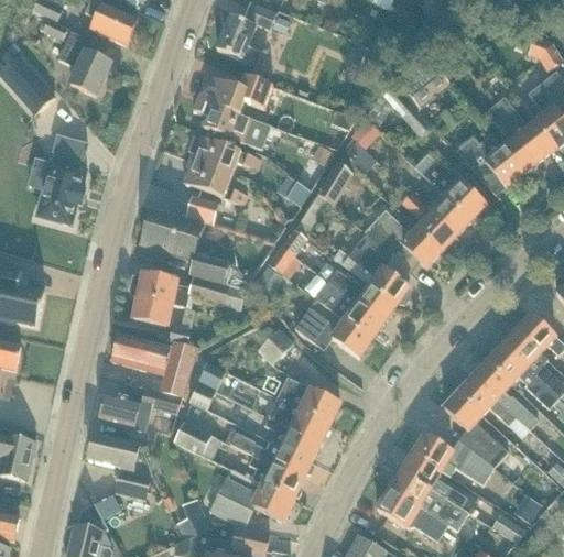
[(39,0),(34,10),(58,21),(64,9),(61,8),(64,0),(39,0)]
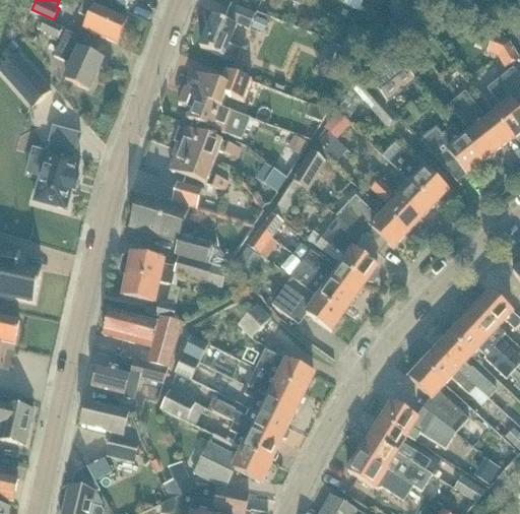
[(117,41),(126,18),(94,4),(91,3),(84,0),(83,0),(78,11),(89,16),(84,26),(117,41)]
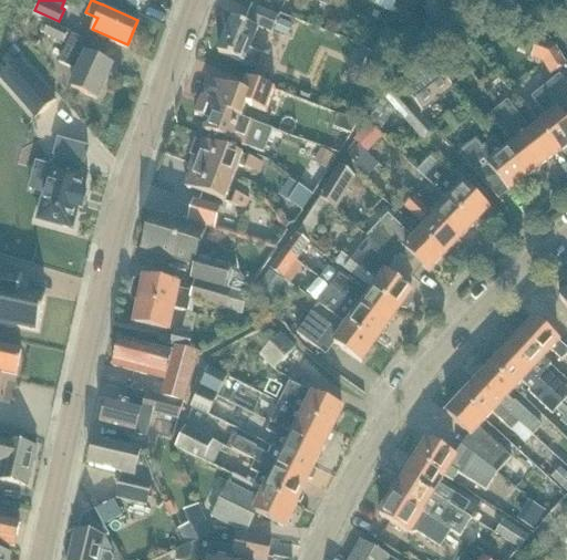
[(412,14),(419,0),(399,0),(397,7),(412,14)]
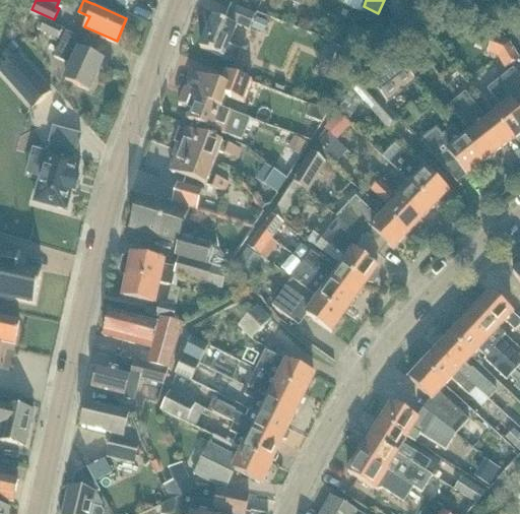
[(389,6),(410,36),(415,31),(417,36),(429,28),(408,0),(397,0),(389,6)]
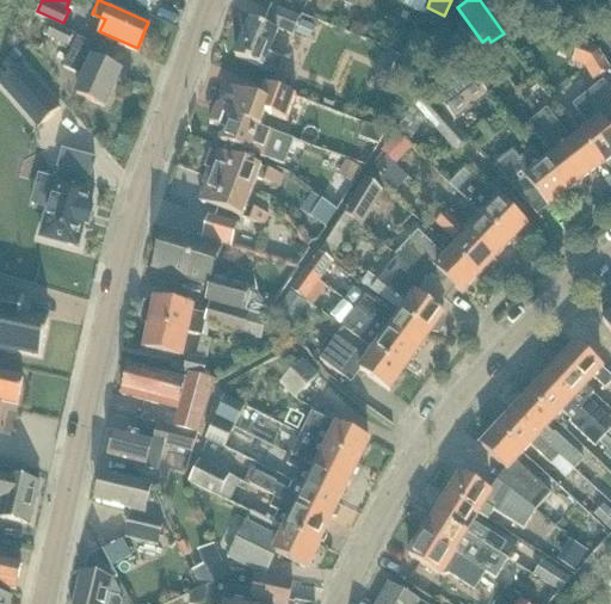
[(271,2),(264,20),(294,32),(295,30),(296,26),(301,16),(301,14),(271,2)]
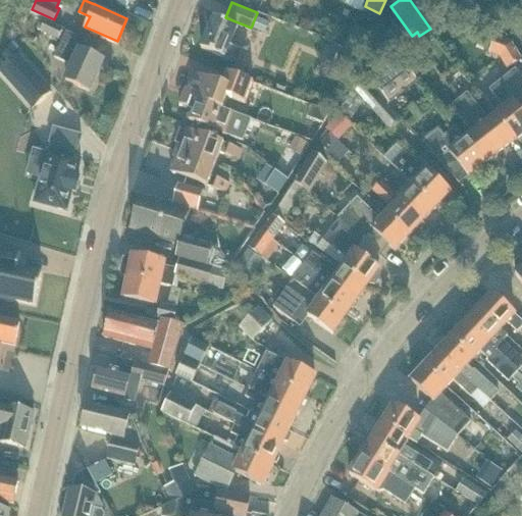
[(266,17),(257,13),(253,22),(252,26),(262,29),(266,17)]
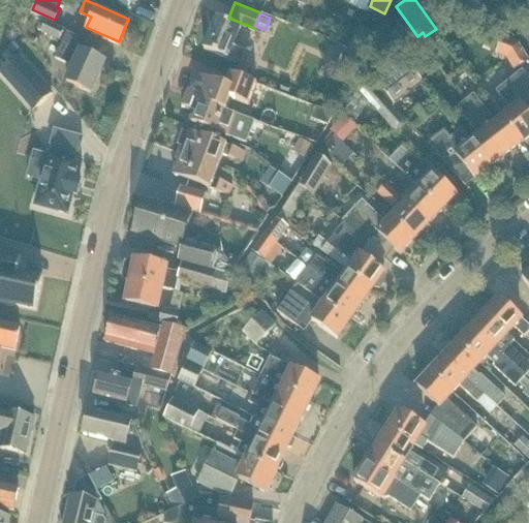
[(236,39),(241,28),(217,18),(204,49),(227,59),(228,57),(244,64),(252,45),(236,39)]
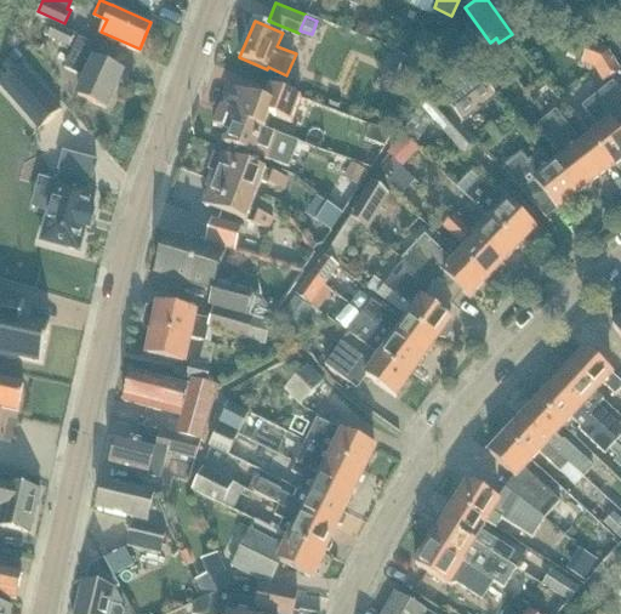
[(69,44),(74,32),(53,22),(47,34),(69,44)]
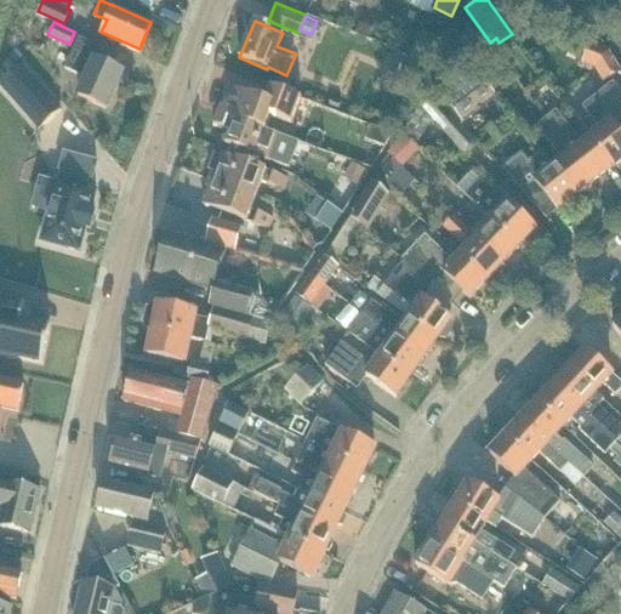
[(106,104),(121,69),(97,58),(103,45),(79,33),(64,64),(86,74),(78,92),(106,104)]
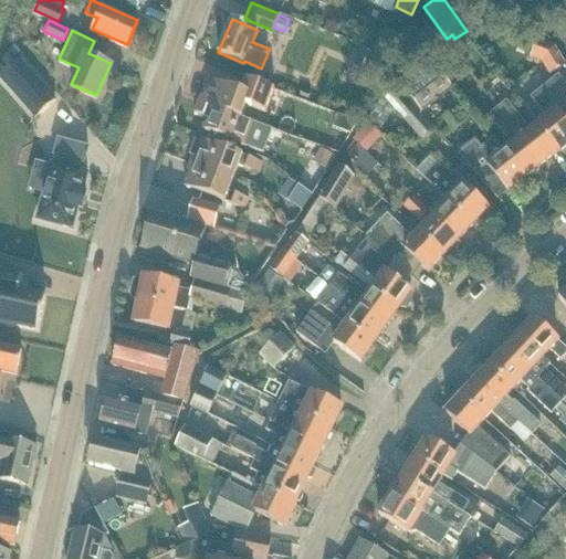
[(531,53),(542,59),(551,72),(565,61),(565,60),(555,41),(538,34),(531,53)]
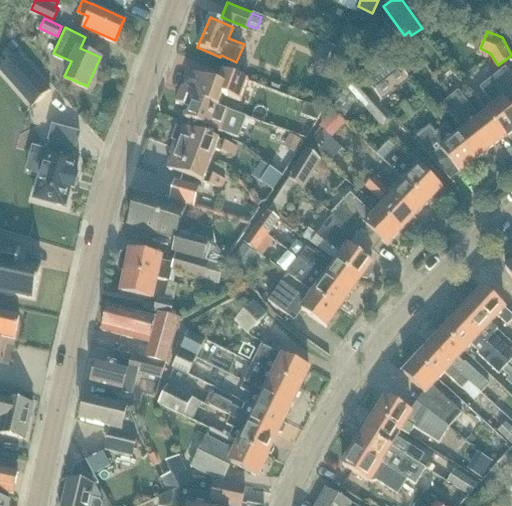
[(325,54),(340,60),(344,51),(329,45),(325,54)]
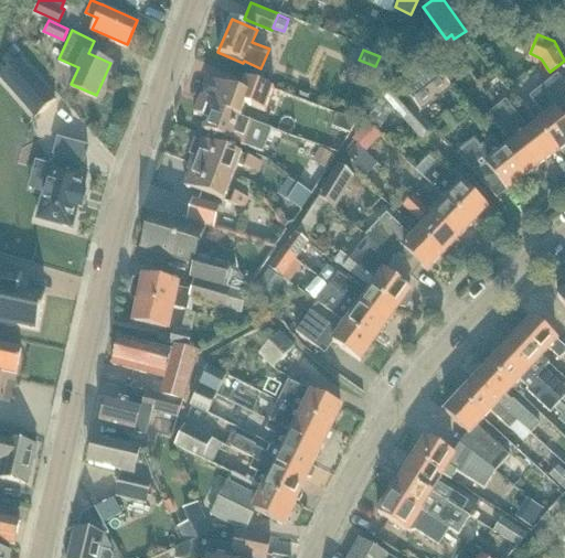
[(419,110),(452,85),(428,53),(395,79),(419,110)]
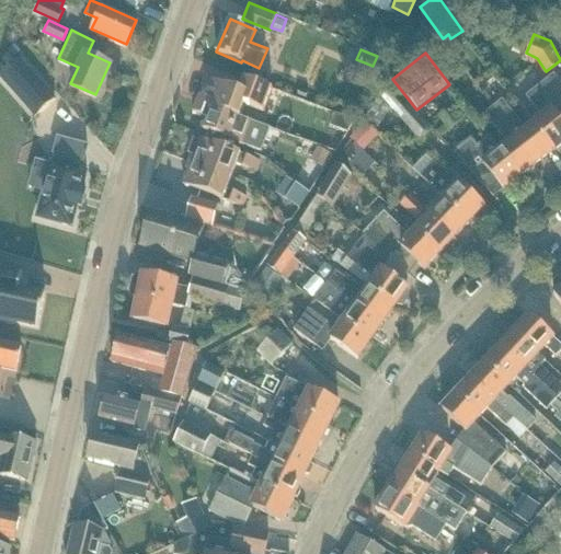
[(16,54),(0,69),(0,76),(34,113),(54,94),(16,54)]
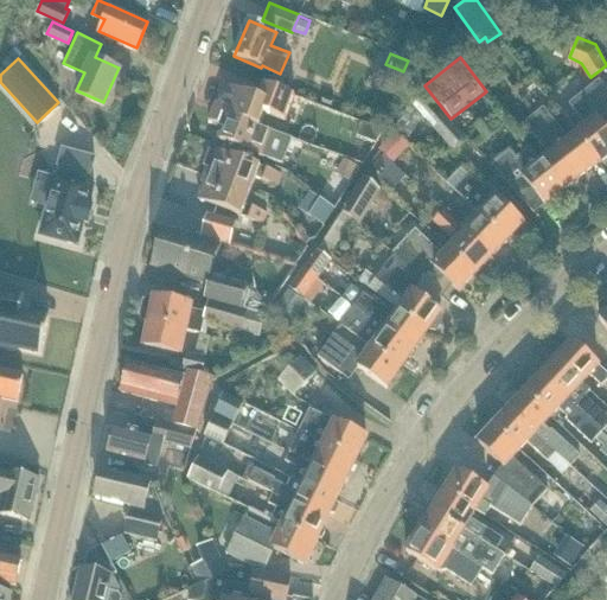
[(421,71),(413,65),(406,77),(413,83),(421,71)]
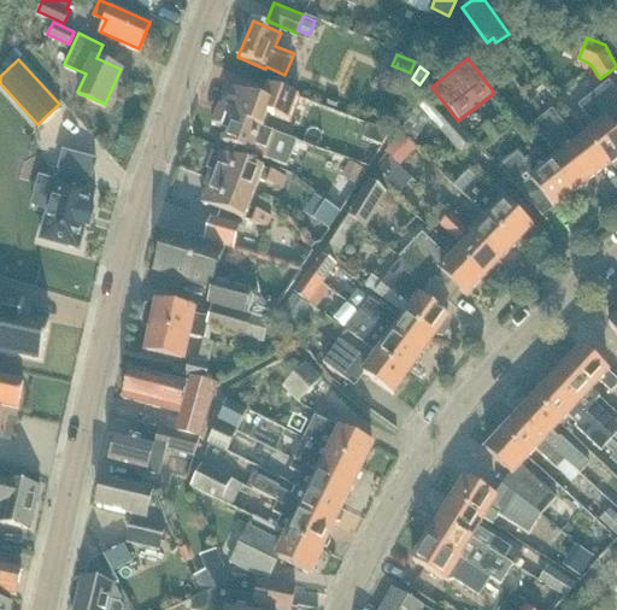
[(616,158),(616,133),(611,125),(616,121),(616,88),(609,78),(579,103),(597,125),(586,134),(587,135),(607,163),(609,165),(616,158)]
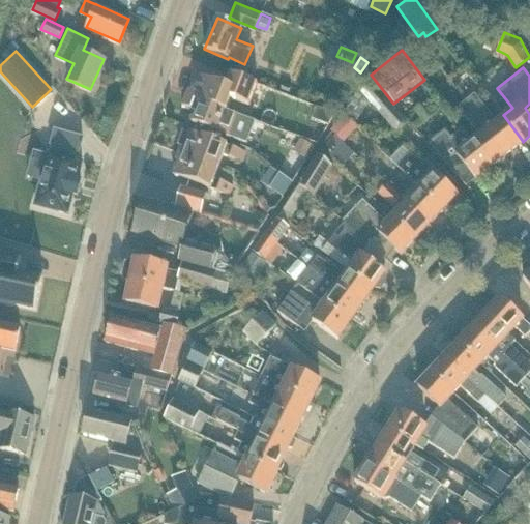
[(249,104),(257,84),(229,74),(225,84),(196,74),(190,88),(187,87),(185,93),(225,109),(229,96),(249,104)]
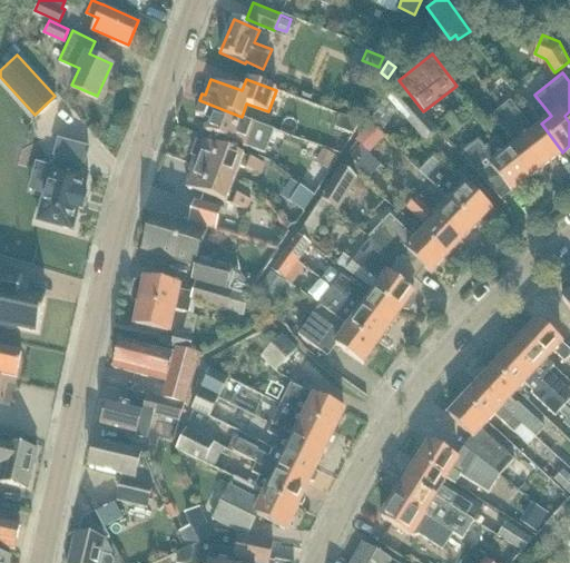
[(367,119),(374,125),(385,108),(393,114),(397,106),(426,137),(436,128),(404,91),(395,84),(384,95),(367,119)]
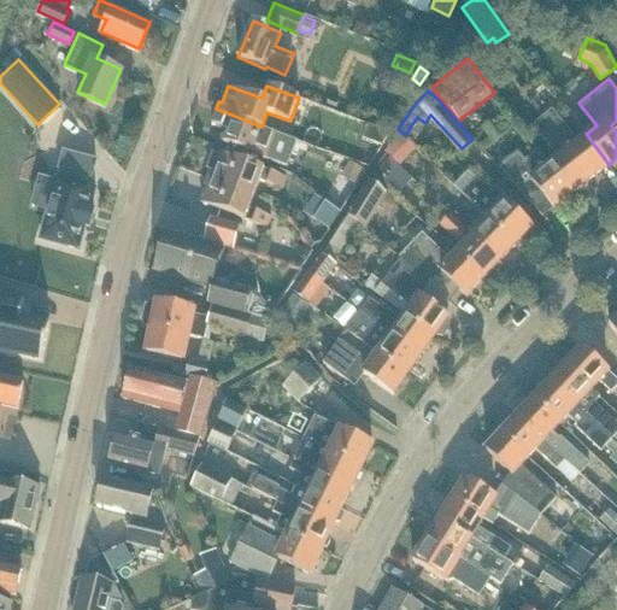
[(587,135),(580,142),(552,106),(541,115),(569,150),(589,177),(607,163),(587,135)]
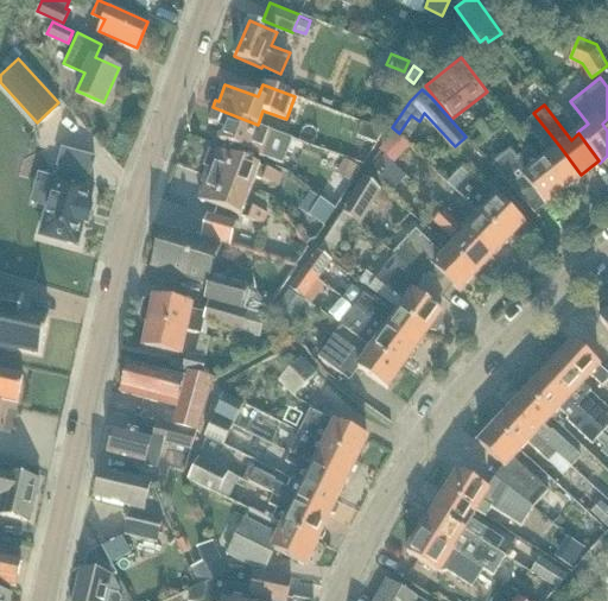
[(280,162),(290,137),(258,125),(213,107),(208,119),(225,125),(220,139),(280,162)]
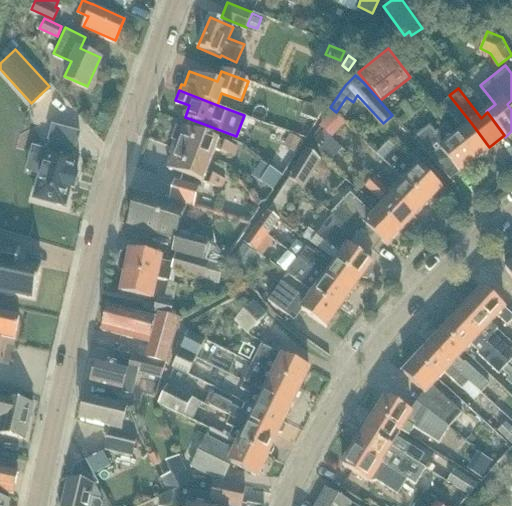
[(489,147),(472,124),(449,95),(442,101),(465,130),(457,136),(474,159),(489,147)]
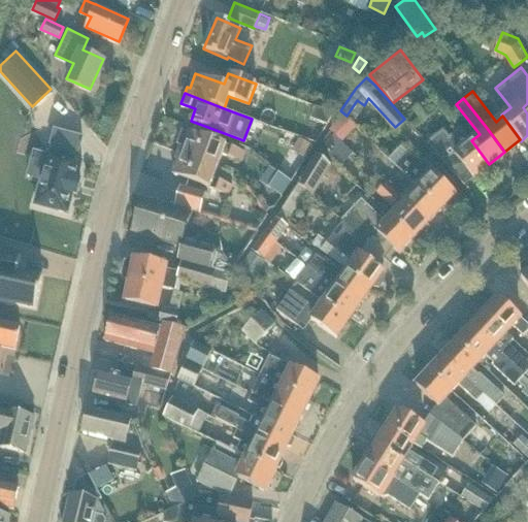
[(311,118),(326,123),(330,110),(316,105),(311,118)]
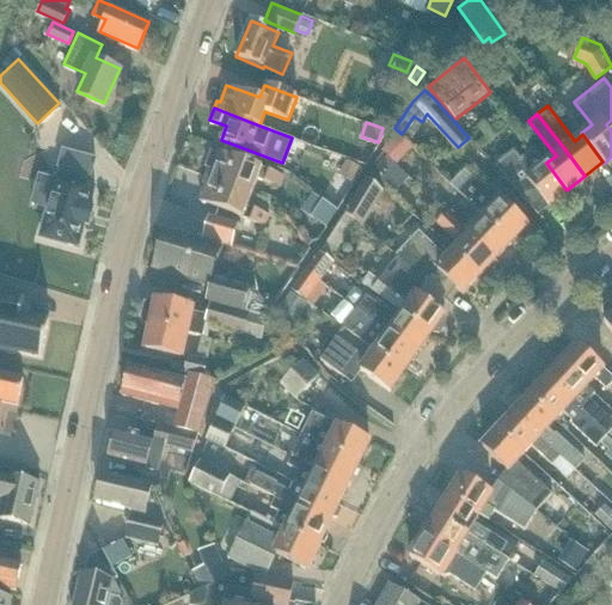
[(412,142),(402,134),(395,128),(383,148),(387,153),(395,159),(396,160),(412,142)]
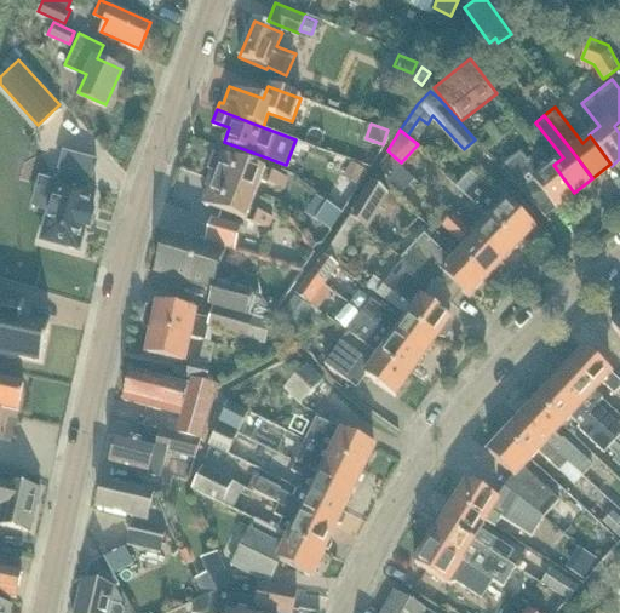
[(520,152),(503,166),(540,207),(547,201),(554,208),(574,193),(554,165),(541,148),(527,160),(520,152)]
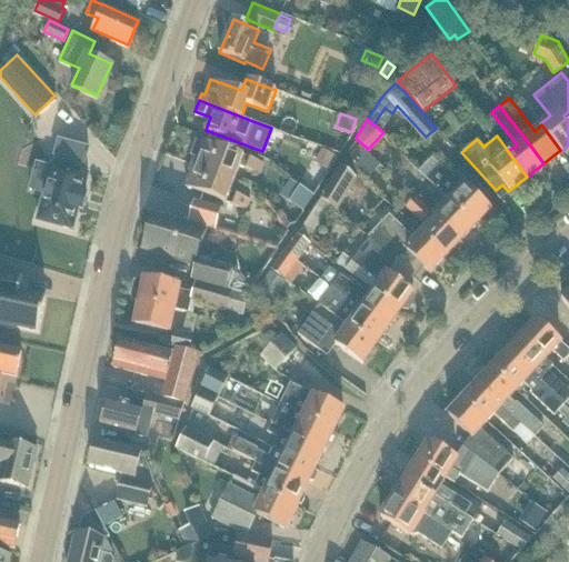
[(81,207),(83,207),(83,204),(86,194),(87,194),(87,192),(85,192),(82,191),(87,172),(88,173),(88,170),(86,170),(80,169),(82,160),(85,160),(89,144),(59,137),(55,152),(57,153),(55,161),(52,161),(38,217),(70,226),(70,227),(72,227),(73,224),(78,206),(81,207)]
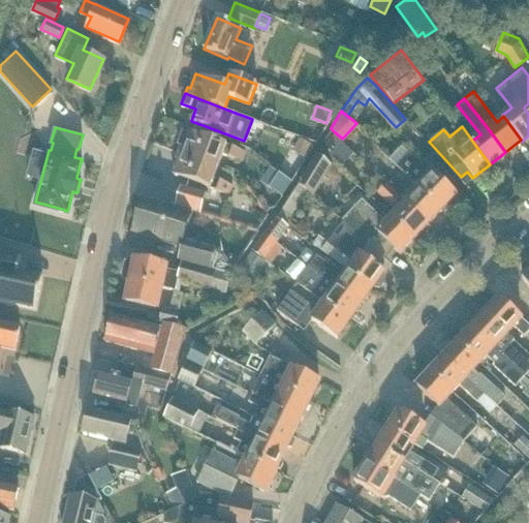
[(186,131),(181,129),(176,143),(179,144),(177,150),(216,164),(221,152),(240,159),(244,150),(187,129),(186,131)]
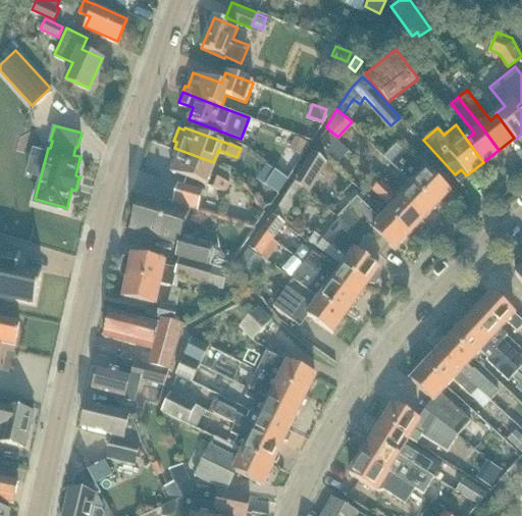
[(330,131),(313,148),(323,157),(341,140),(337,137),(336,136),(330,131)]
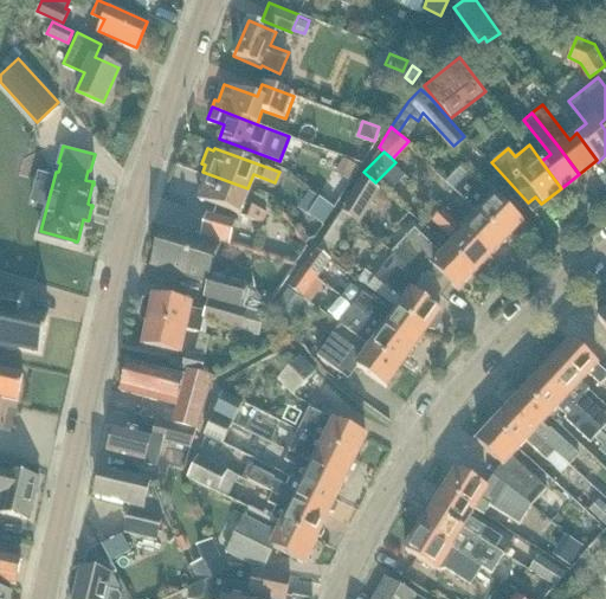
[(349,175),(355,163),(343,156),(336,168),(349,175)]
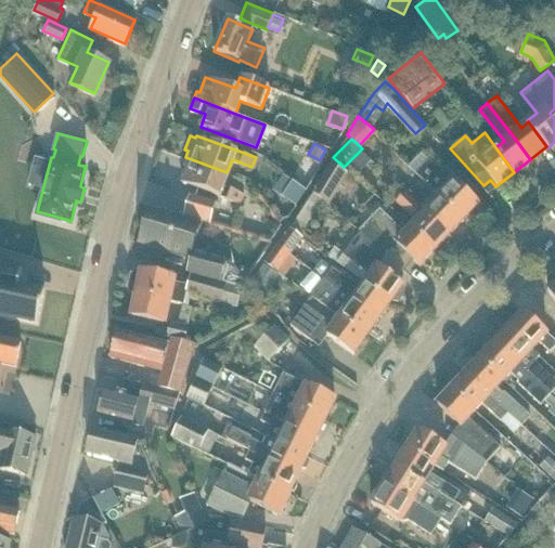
[(421,151),(409,164),(415,170),(424,179),(434,188),(441,196),(464,218),(467,221),(481,207),(477,203),(469,194),(456,181),(454,183),(436,166),(428,158),(421,151)]
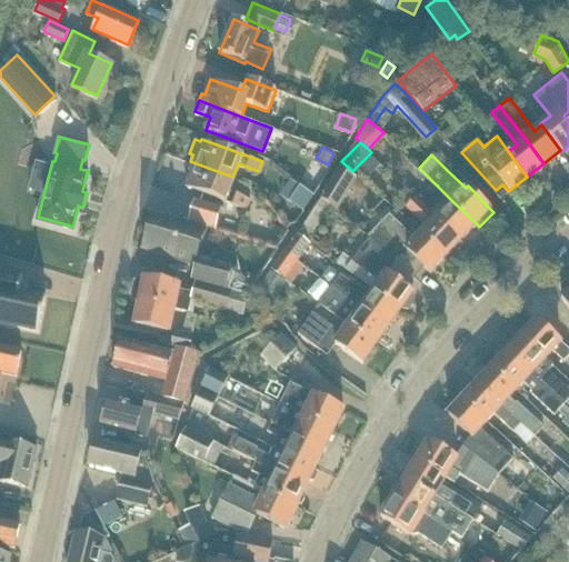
[(228,190),(232,177),(190,161),(188,168),(191,170),(186,186),(245,208),(249,197),(228,190)]
